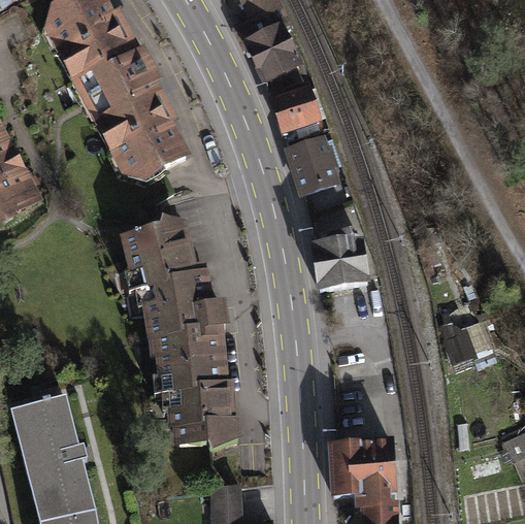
[(51,0),(43,27),(123,173),(145,179),(194,154),(176,120),(179,118),(158,77),(162,75),(144,42),(140,44),(120,5),(115,8),(109,0),(51,0)]
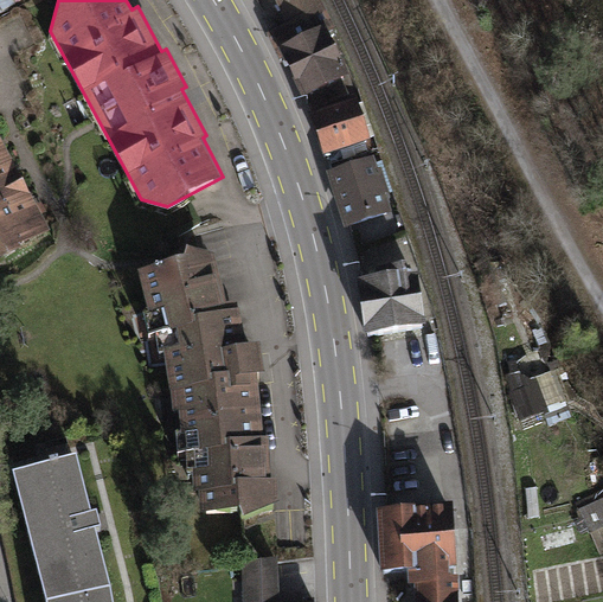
[(270,0),(284,25),(265,34),(276,56),(322,33),(325,38),(334,33),(316,0),(270,0)]
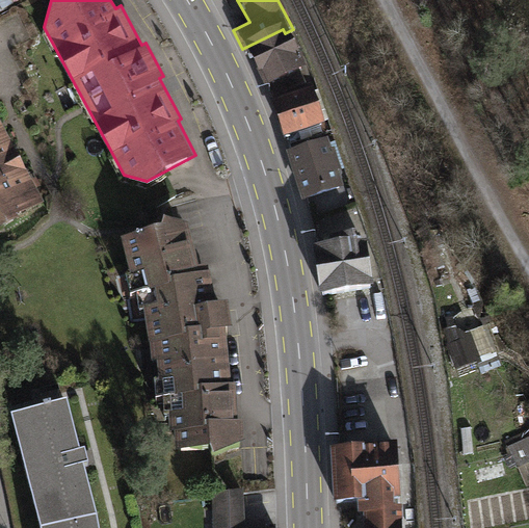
[(283,29),(242,49),(264,93),(279,85),(282,91),(303,80),(300,75),(305,73),(285,33),(283,29)]
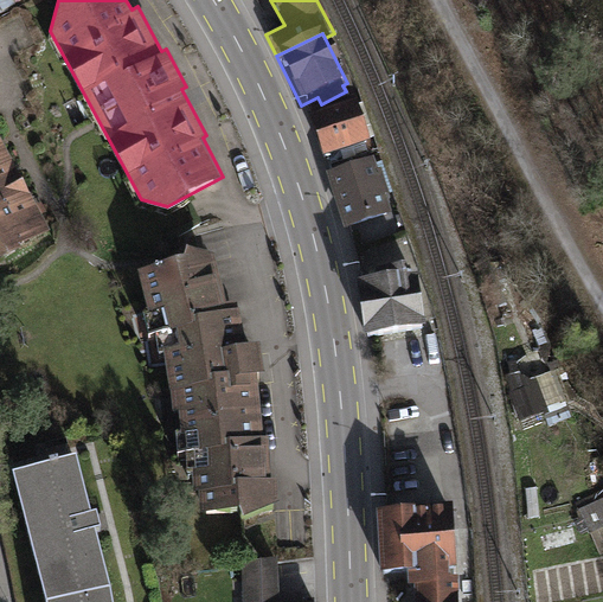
[(353,103),(306,120),(321,162),(369,147),(353,103)]
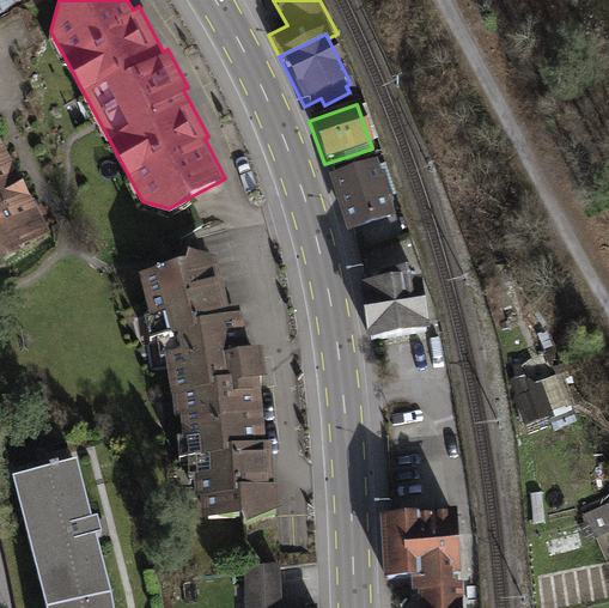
[(0,254),(48,230),(0,138),(0,254)]
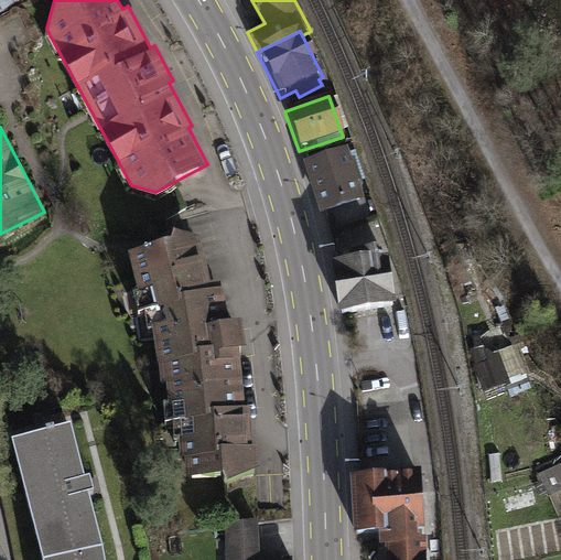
[(346,150),(302,164),(319,217),(363,203),(357,186),(360,185),(353,161),(349,162),(346,150)]
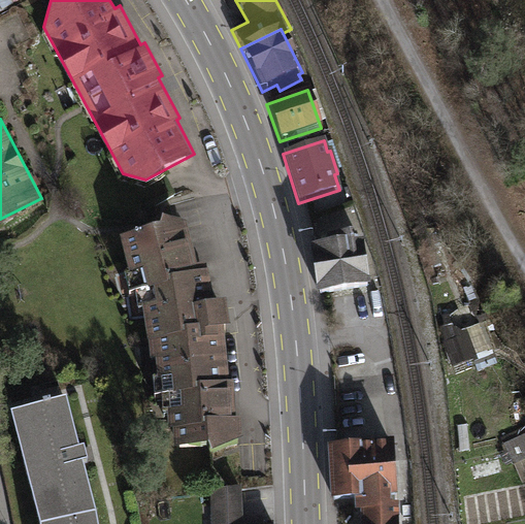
[(160,220),(119,232),(129,268),(124,269),(129,289),(134,287),(137,301),(141,301),(148,337),(185,330),(184,328),(224,323),(231,323),(227,297),(215,298),(208,266),(207,266),(206,260),(197,261),(187,219),(163,211),(160,220)]
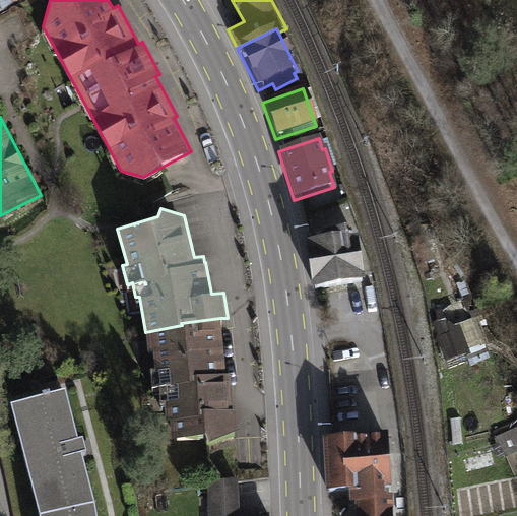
[(318,233),(299,236),(308,285),(360,276),(352,229),(339,231),(338,224),(317,228),(318,233)]
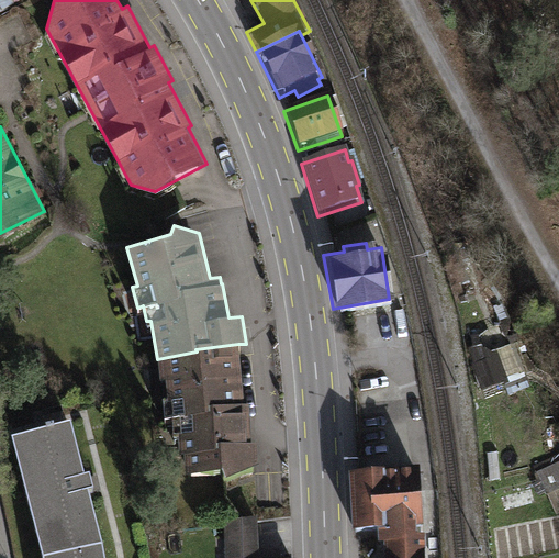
[(521,331),(471,333),(472,382),(522,381),(521,331)]
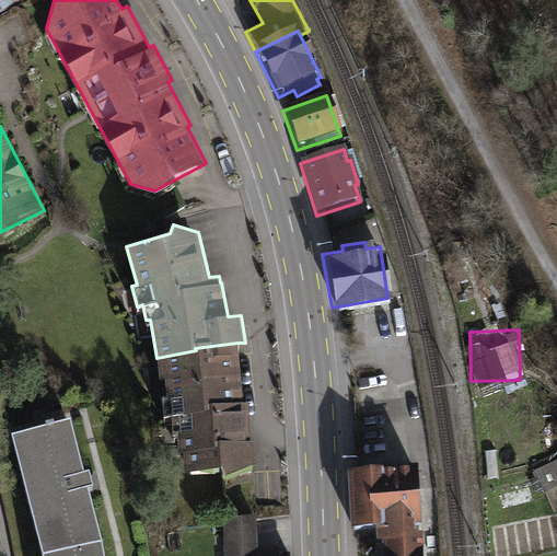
[(196,350),(157,358),(159,378),(164,378),(166,395),(162,395),(163,416),(172,415),(173,431),(177,430),(178,452),(183,451),(184,472),(222,467),(227,476),(258,462),(257,441),(251,441),(248,403),(244,402),(238,343),(195,348),(196,350)]
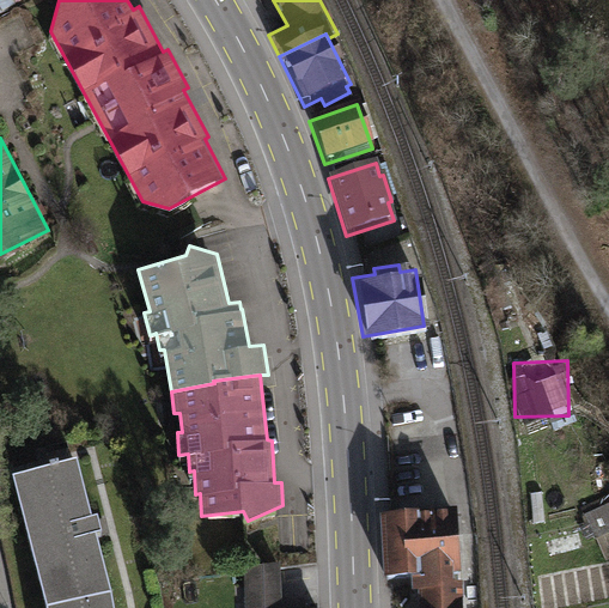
[(77,454),(11,472),(47,606),(111,591),(77,454)]
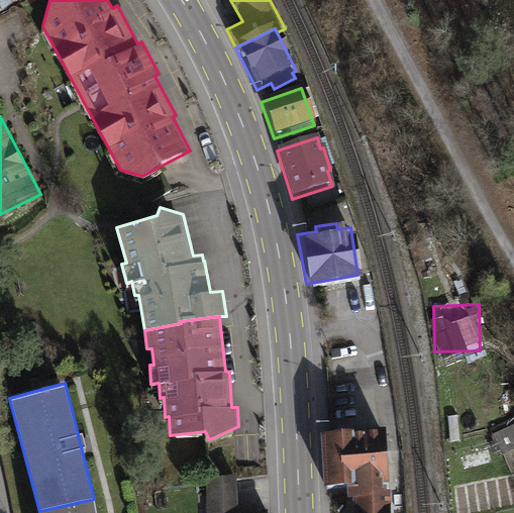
[(385,512),(381,427),(315,431),(319,486),(341,484),(342,497),(348,496),(349,512),(385,512)]
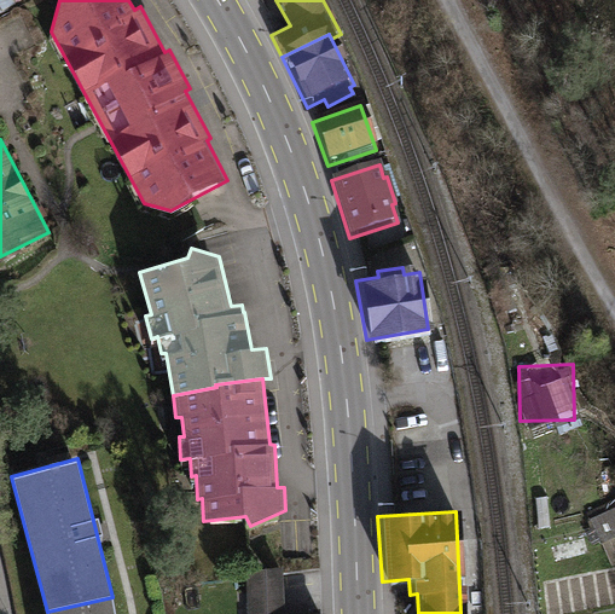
[(244,568),(245,613),(283,613),(280,565),(244,568)]
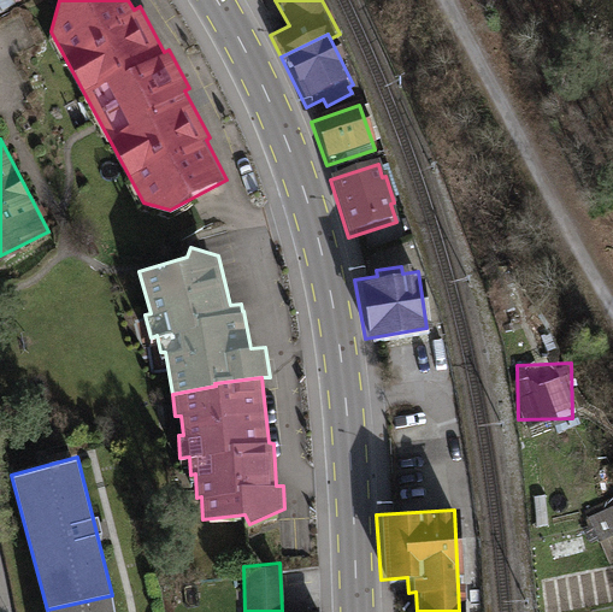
[(115,611),(112,595),(47,610),(47,611),(115,611)]
